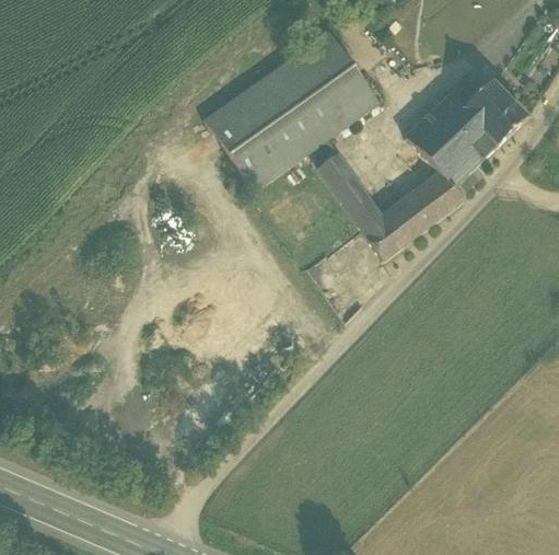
[(327,32),(205,119),(254,193),(307,154),(327,140),(380,103),(327,32)]
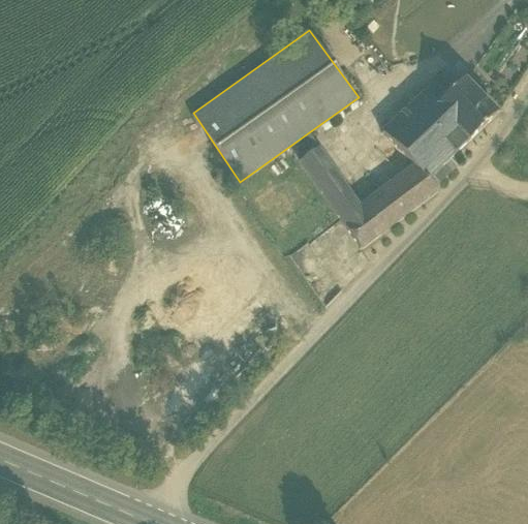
[(436,104),(464,78),(452,65),(424,90),(436,104)]
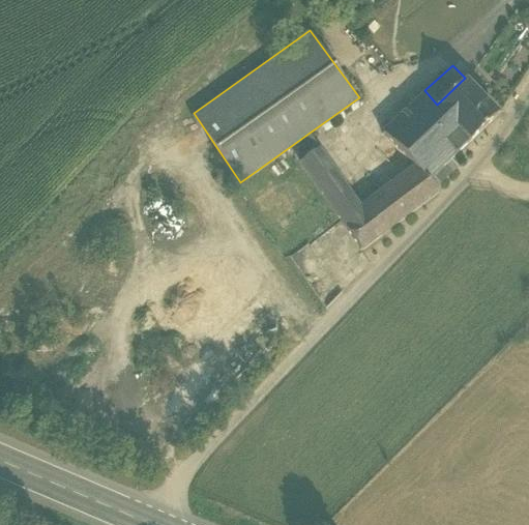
[(437,105),(468,139),(498,112),(465,78),(437,105)]
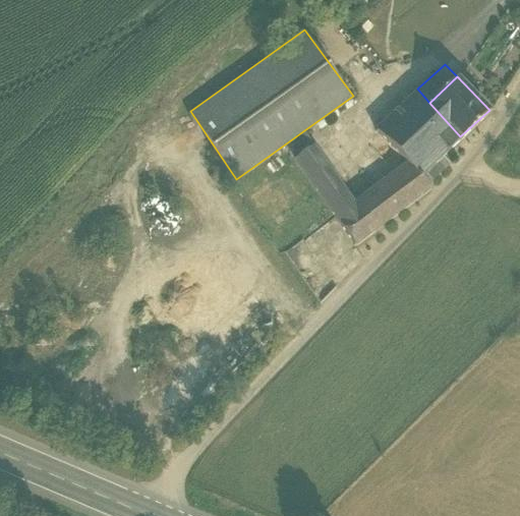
[(378,127),(408,160),(421,174),(444,153),(460,136),(429,103),(417,89),(378,127)]
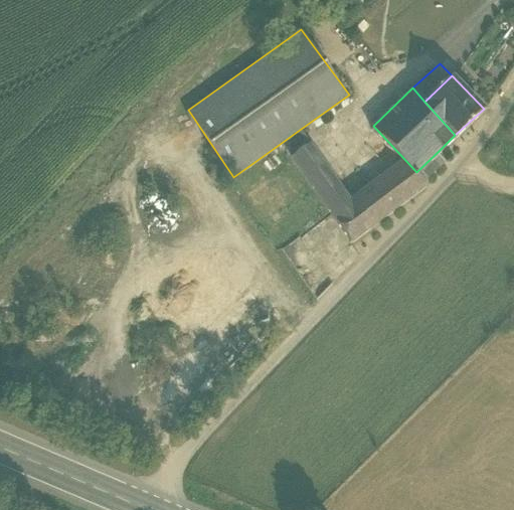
[(293,156),(312,143),(301,129),(283,142),(293,156)]
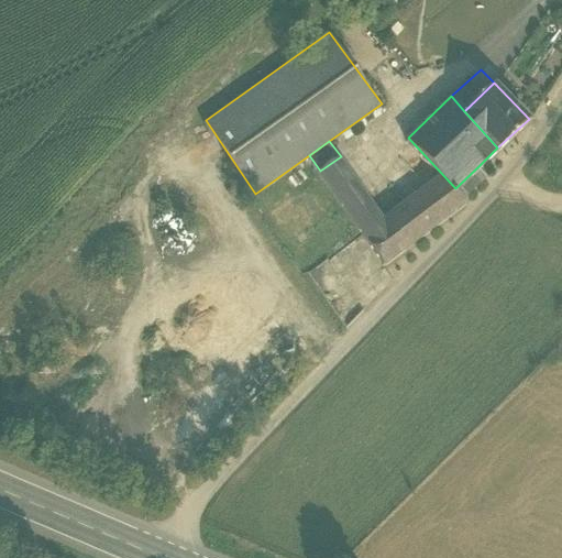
[(341,156),(320,171),(384,263),(466,200),(462,195),(455,188),(441,173),(384,216),(341,156)]
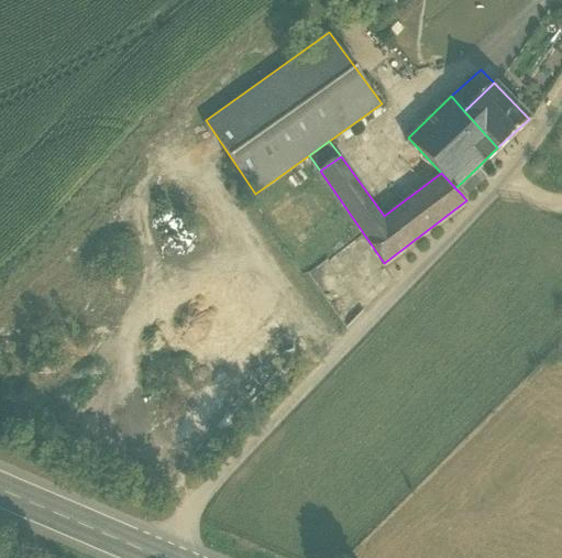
[(487,173),(480,165),(455,188),(462,195),(487,173)]
